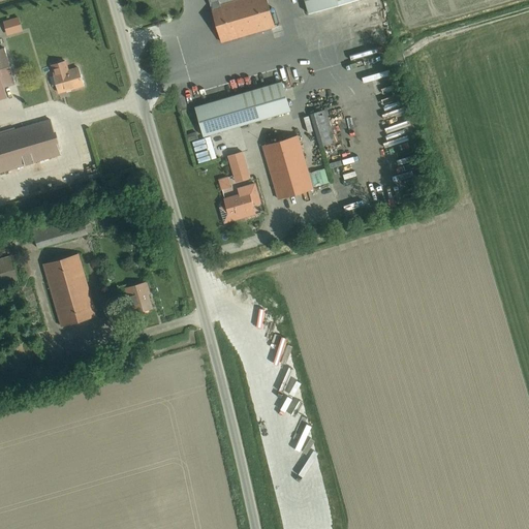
[(209,0),(212,8),(240,0),(209,0)]
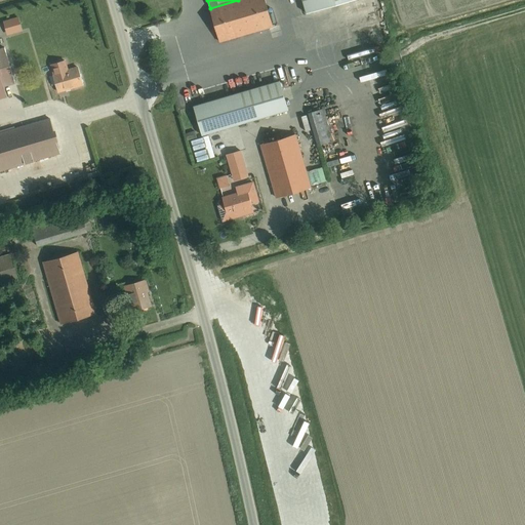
[(238,0),(210,8),(219,42),(273,27),(265,0),(238,0)]
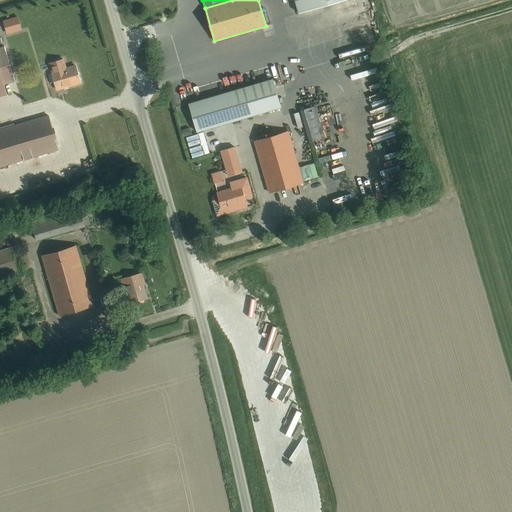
[(294,0),(299,13),(344,0),(294,0)]
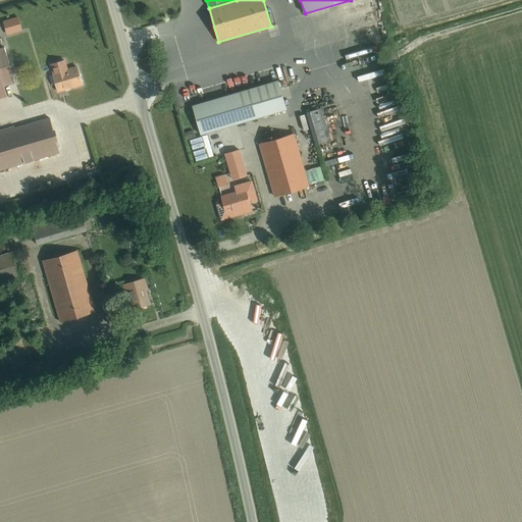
[(0,87),(14,83),(4,47),(0,48),(0,87)]
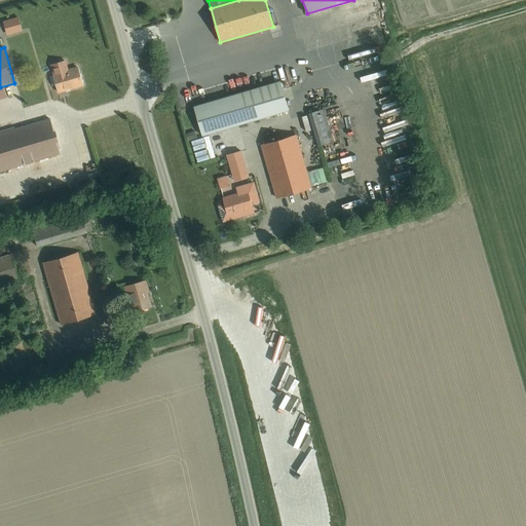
[(82,85),(77,67),(68,70),(65,61),(51,65),(54,74),(53,74),(59,92),(82,85)]
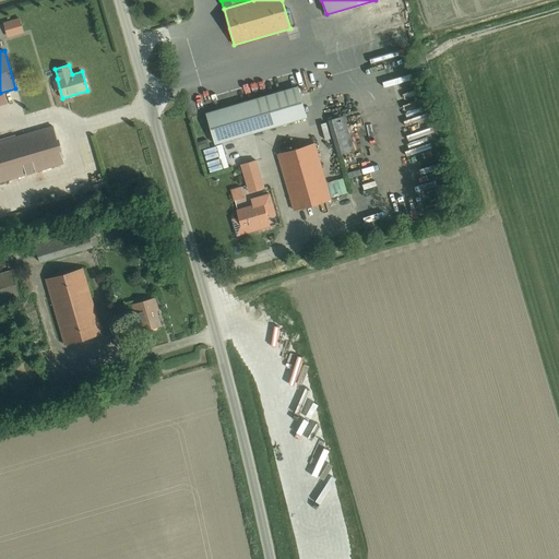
[(222,85),(240,78),(238,72),(219,80),(222,85)]
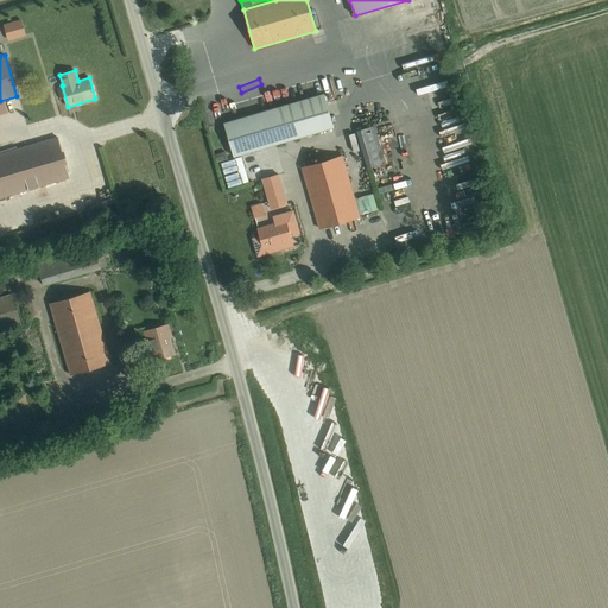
[(234,157),(334,127),(324,93),(223,122),(234,157)]
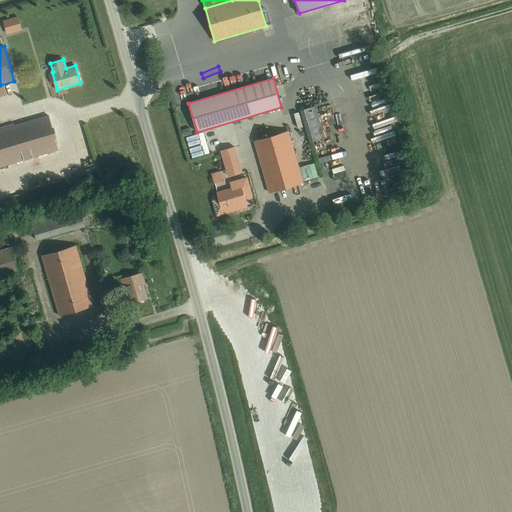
[(310,142),(324,137),(315,106),(301,111),(310,142)]
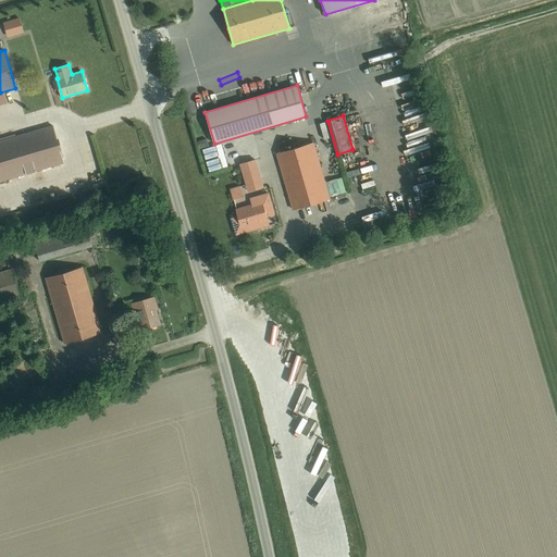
[(0,181),(63,162),(52,125),(0,140),(0,181)]
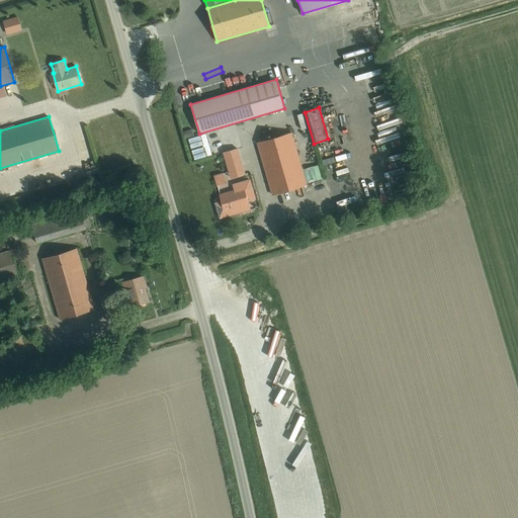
[(272,195),(307,185),(291,133),(257,143),(272,195)]
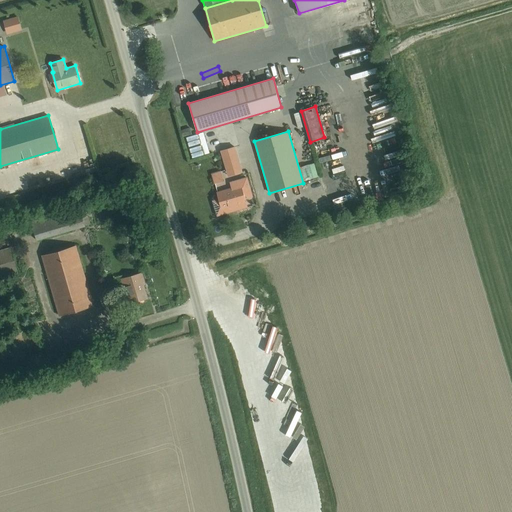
[(221,151),(226,170),(240,166),(234,147),(221,151)]
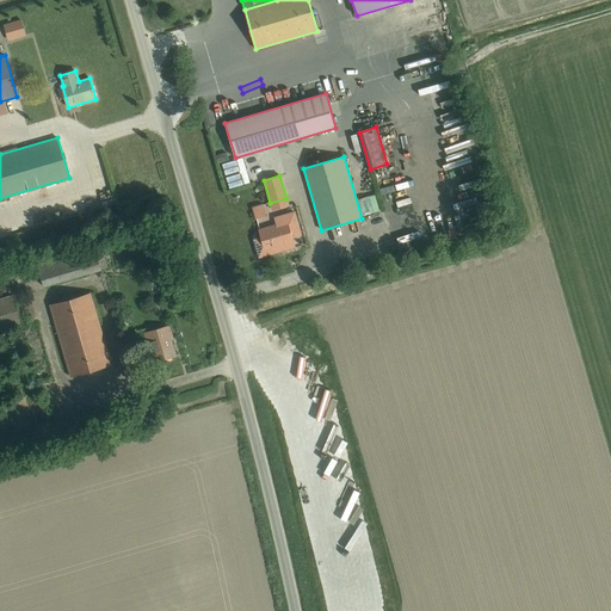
[(92,201),(99,198),(96,187),(88,190),(92,201)]
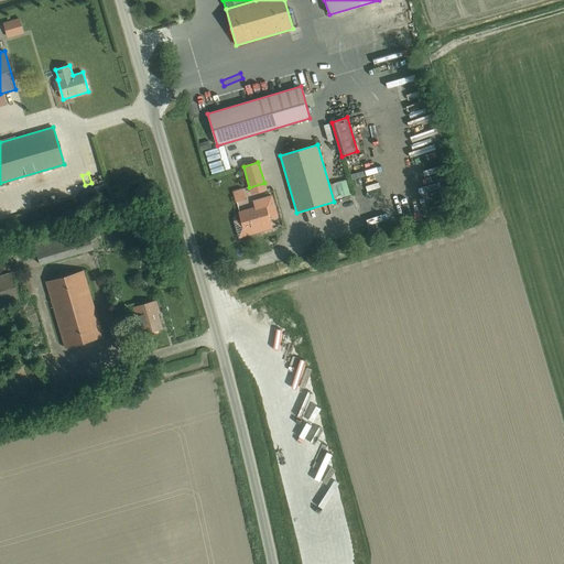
[(236,187),(240,199),(250,196),(246,184),(236,187)]
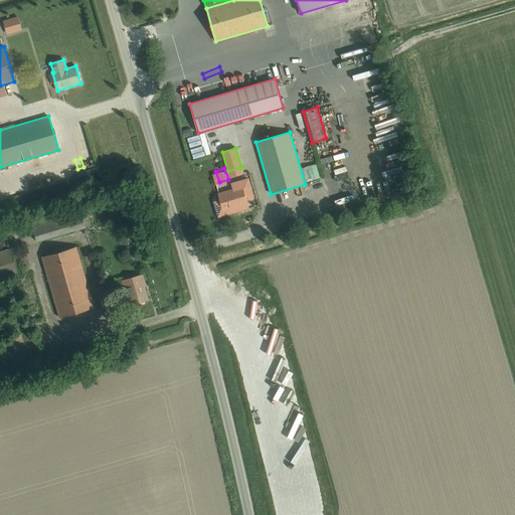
[(248,208),(247,204),(245,200),(253,197),(248,179),(231,183),(233,189),(218,193),(220,200),(214,202),(218,217),(248,208)]
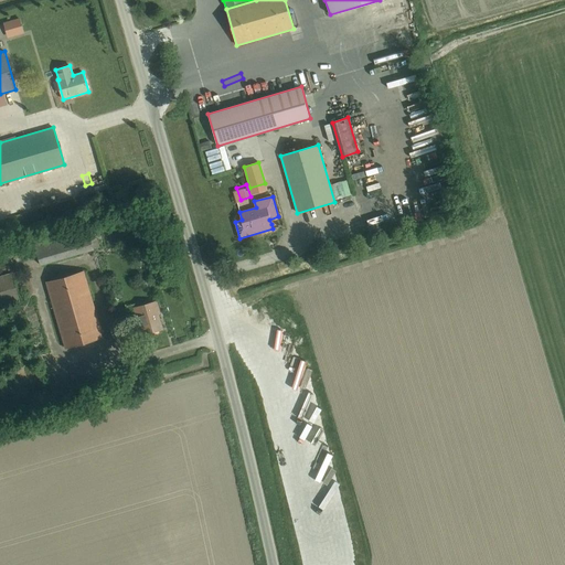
[(155,224),(150,212),(144,214),(147,226),(155,224)]
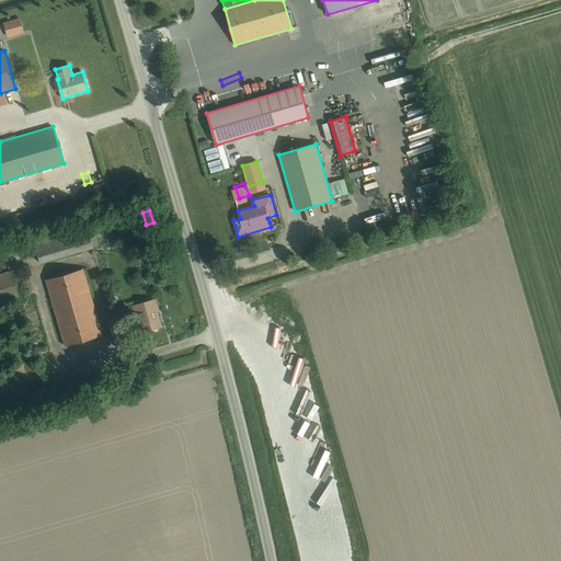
[(65,345),(102,335),(83,270),(46,281),(65,345)]
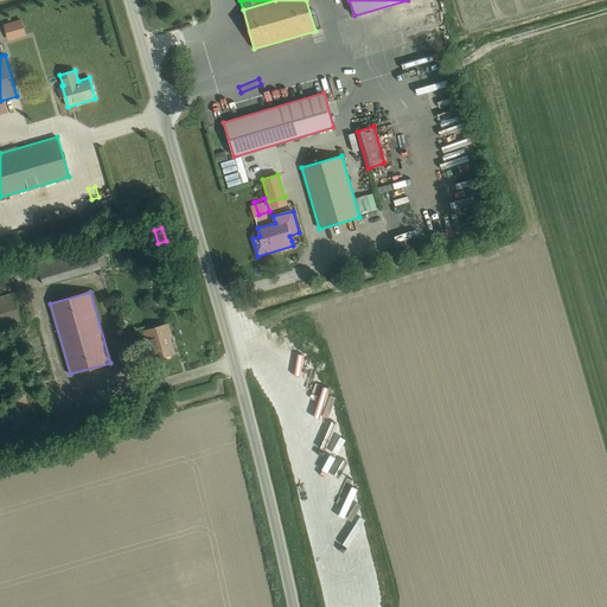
[(12,294),(0,296),(0,328),(20,323),(12,294)]
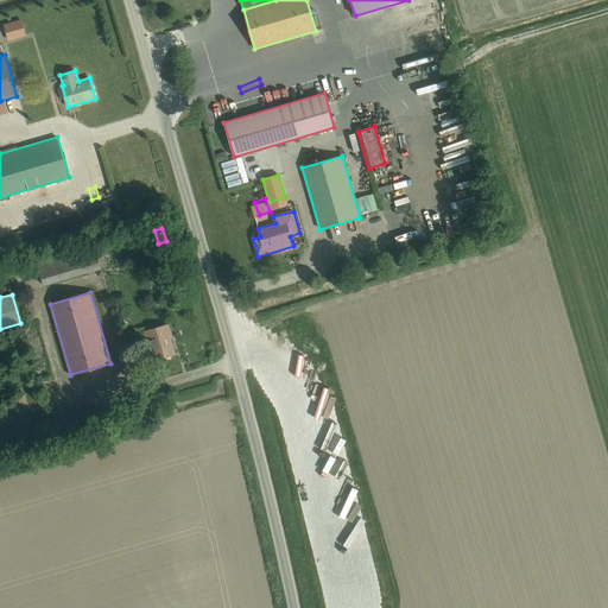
[(154,360),(175,354),(169,335),(171,335),(169,324),(144,331),(150,352),(152,352),(154,360)]
